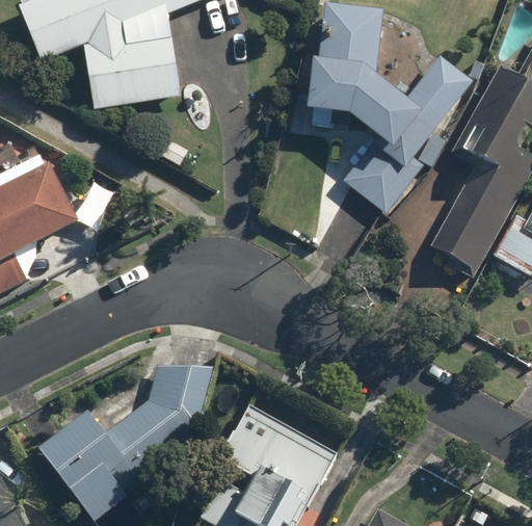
[(27,0),(17,4),(40,61),(84,44),(90,107),(181,94),(168,9),(192,0),(27,0)]
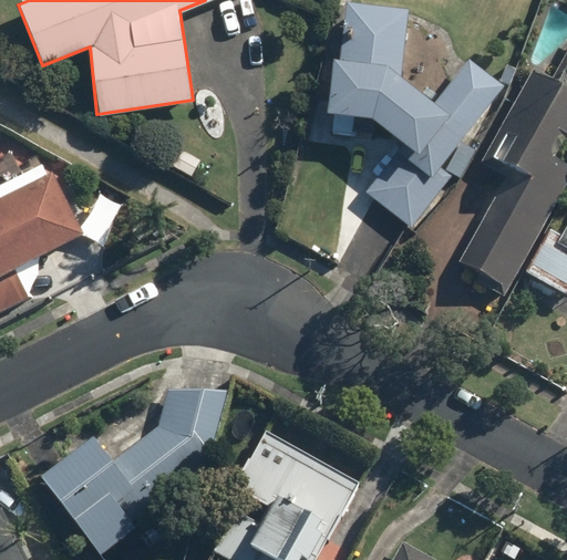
[(443,186),(432,177),(505,87),(470,59),(432,105),(401,81),(408,9),(403,6),(344,3),(340,65),(332,64),(328,120),(369,125),(398,145),(363,193),(409,228),(443,186)]
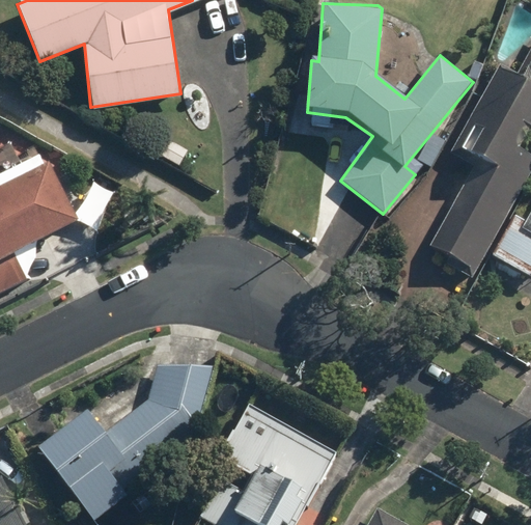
[(471,164),(426,242),(445,253),(442,260),(469,276),(530,167),(530,43),(515,71),(500,60),(448,150),(471,164)]
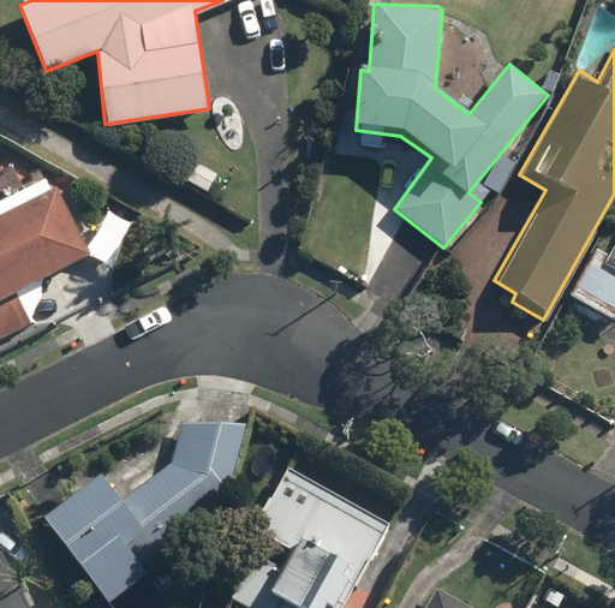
[(18,293),(91,258),(108,264),(131,222),(107,209),(87,246),(58,188),(49,192),(46,183),(0,204),(0,338),(31,323),(18,293)]
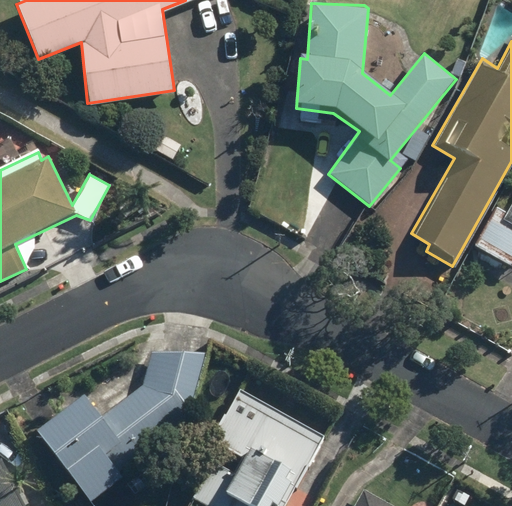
[(511,202),(509,210),(494,202),(474,242),(511,260),(511,202)]
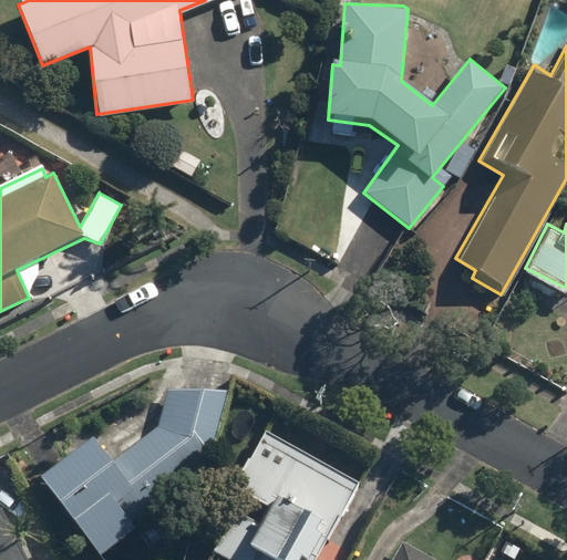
[(229,389),(165,387),(160,421),(146,432),(129,410),(41,478),(102,555),(136,527),(119,504),(136,489),(148,506),(209,457),(229,389)]
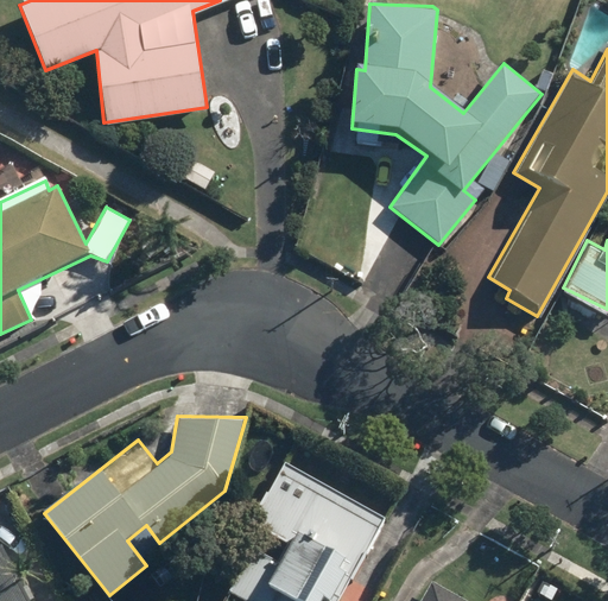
[(386,517),(372,508),(285,461),(241,541),(251,546),(227,589),(249,600),(329,600),(349,567),(356,570),(386,517)]
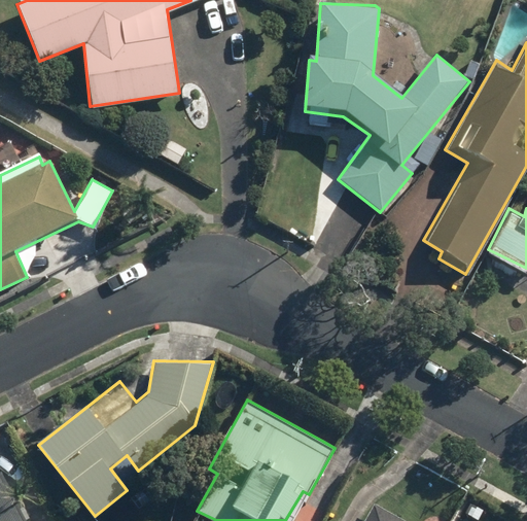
[(0,520),(25,520),(0,473),(0,520)]
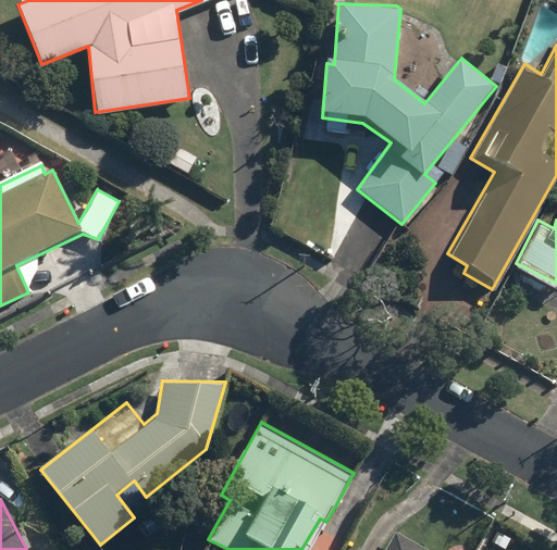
[(430,549),(394,530),(382,549),(430,549)]
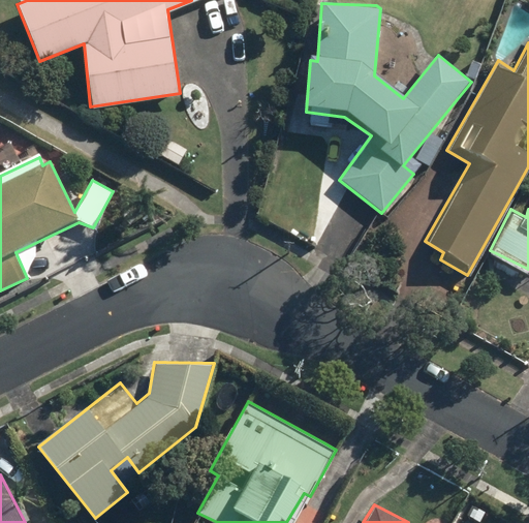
All buildings are outlined.
